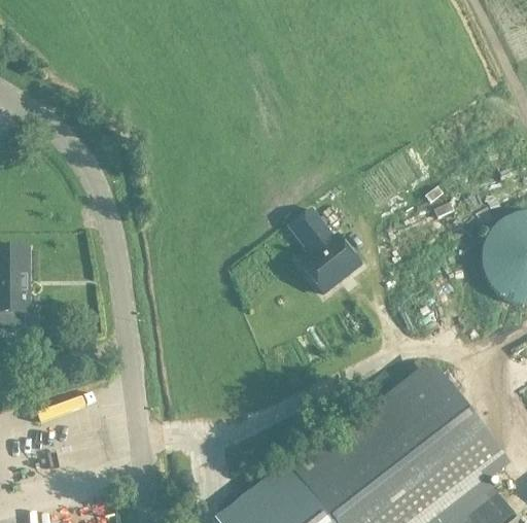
[(5,176),(0,177),(0,190),(8,189),(5,176)]
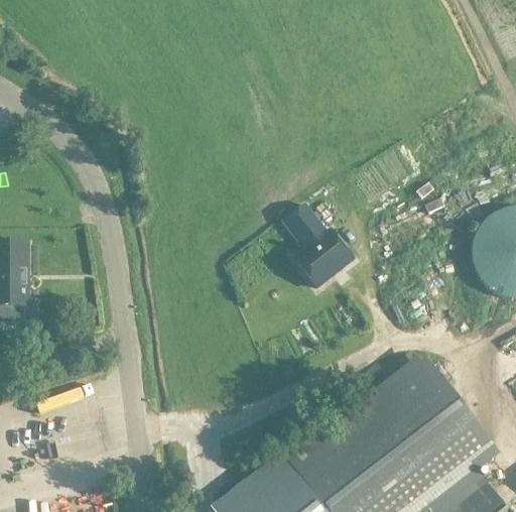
[(387,183),(363,193),(366,204),(391,195),(387,183)]
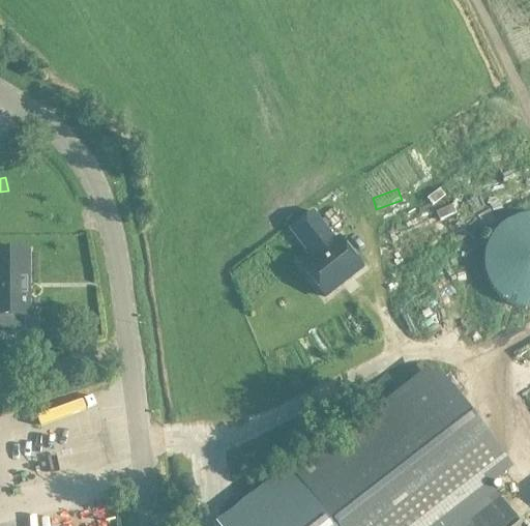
[(314,208),(290,226),(313,255),(301,264),(324,293),(362,264),(340,235),(336,237),(314,208)]
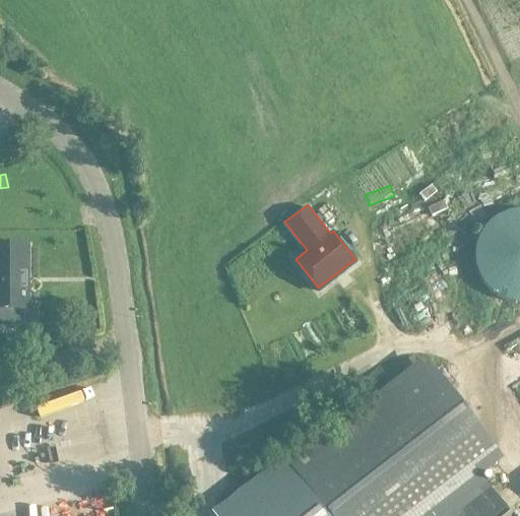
[(501,295),(513,298),(519,298),(519,206),(510,207),(498,212),(488,219),(479,230),(475,242),(474,254),(476,266),(481,278),(490,287),(501,295)]
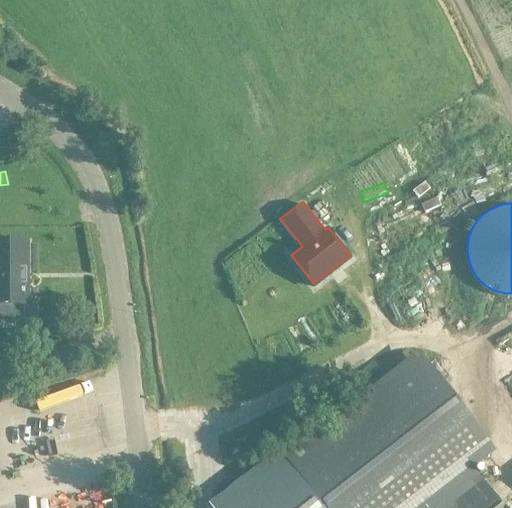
[(23,302),(27,302),(27,240),(0,239),(0,318),(23,318),(23,302)]
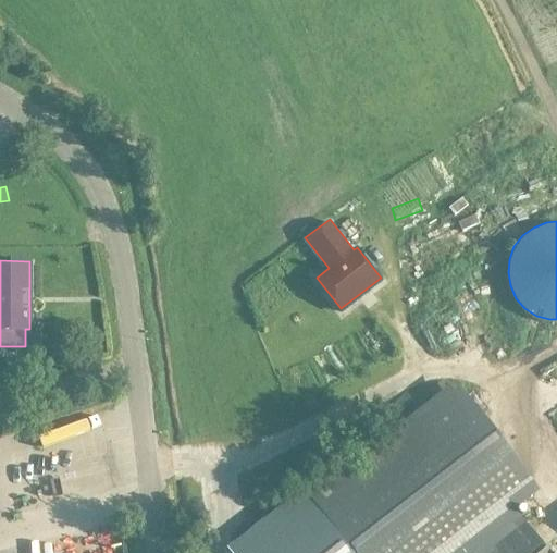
[(459,386),(313,500),(336,528),(354,551),(355,552),(454,552),(517,504),(537,488),(459,386)]
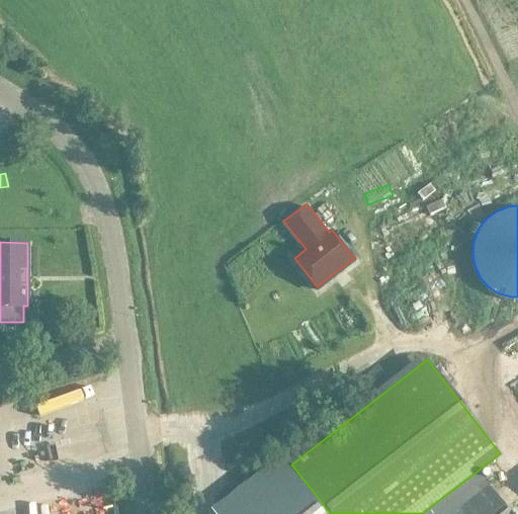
[(61,376),(40,382),(44,393),(63,388),(61,376)]
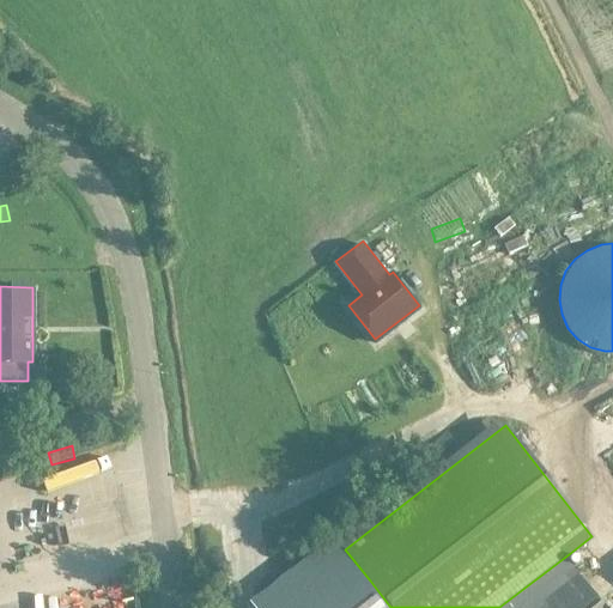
[(335,551),(310,557),(315,576),(340,570),(335,551)]
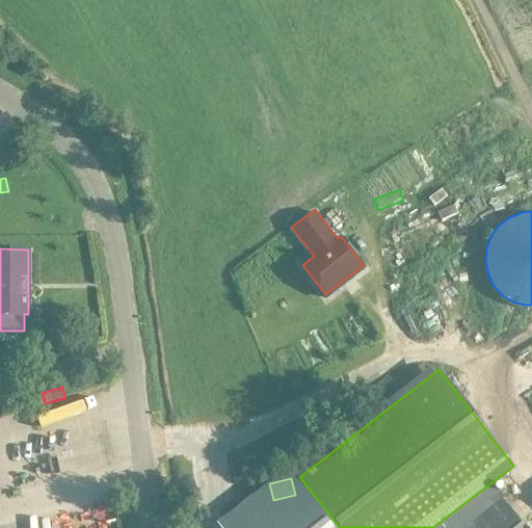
[(433,527),(528,527),(494,481),(433,527)]
